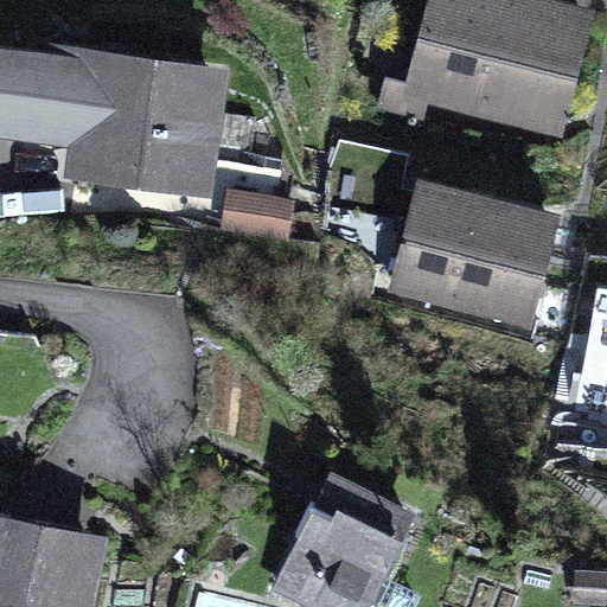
[(427,0),(406,82),(385,76),(377,107),(426,120),(429,104),(561,139),(595,6),(574,0),(427,0)]
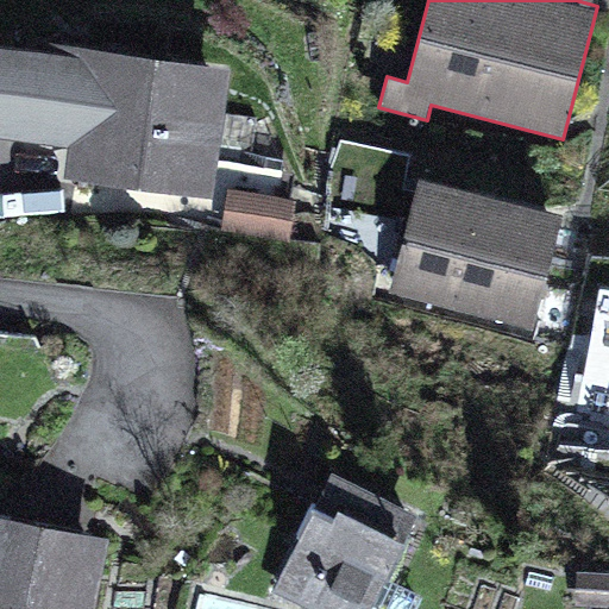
[(51,39),(50,49),(0,41),(0,137),(69,146),(66,177),(213,198),(231,63),(51,39)]
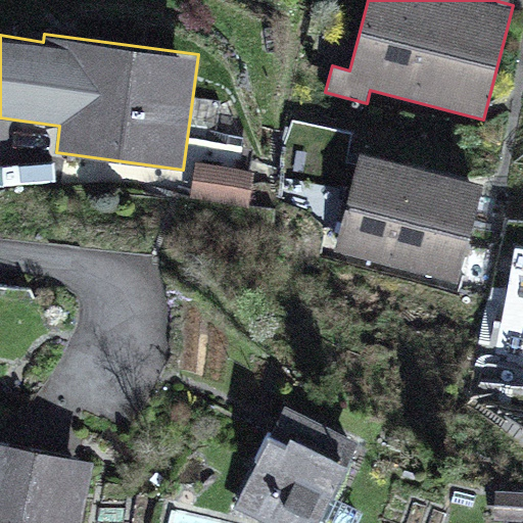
[(483,182),(361,151),(335,251),(458,282),(483,182)]
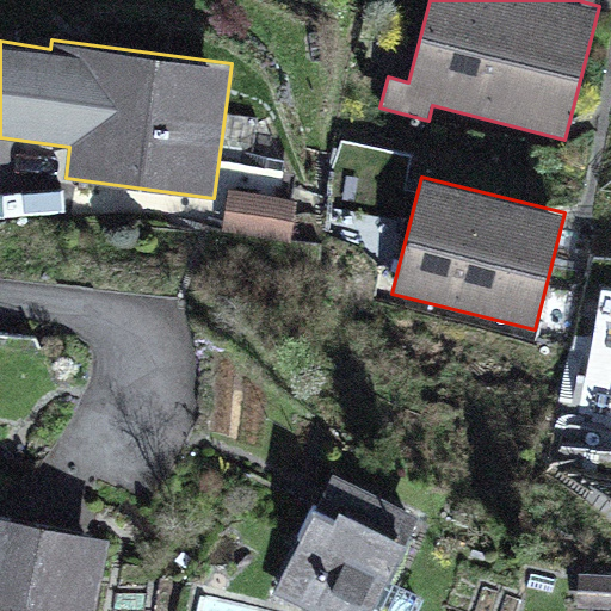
[(297,199),(229,189),(222,230),(290,241),(297,199)]
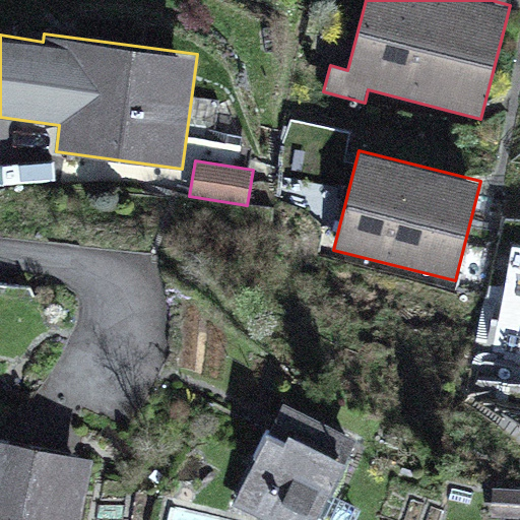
[(284,402),(234,504),(266,519),(316,519),(358,438),(284,402)]
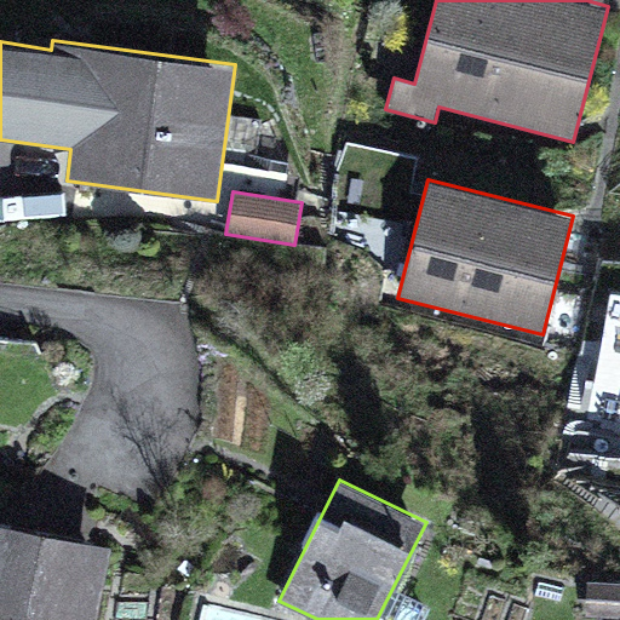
[(96,619),(112,545),(0,521),(0,619),(96,619)]
